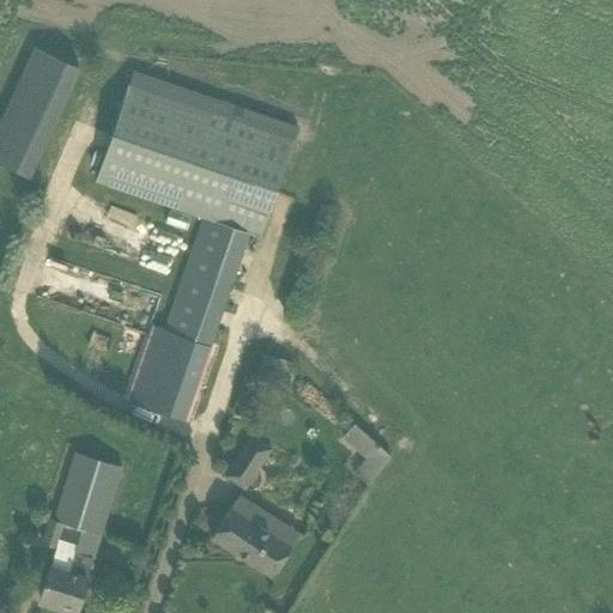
[(34,42),(0,125),(0,161),(38,176),(84,62),(34,42)]
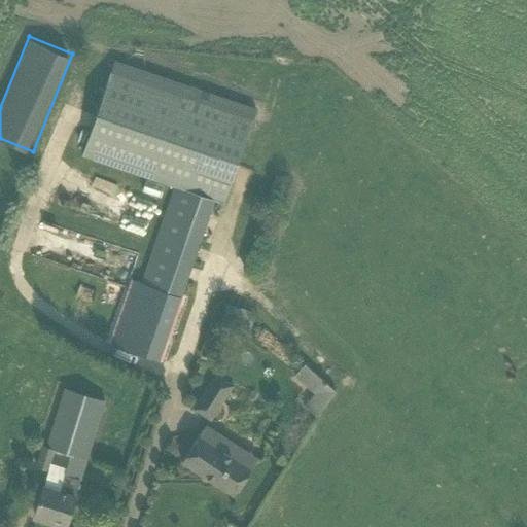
[(89,135),(81,154),(175,186),(140,283),(179,297),(181,293),(186,278),(189,269),(214,200),(223,203),(236,166),(237,164),(251,121),(232,114),(144,84),(111,73),(110,72),(95,116),(91,128),(89,135)]
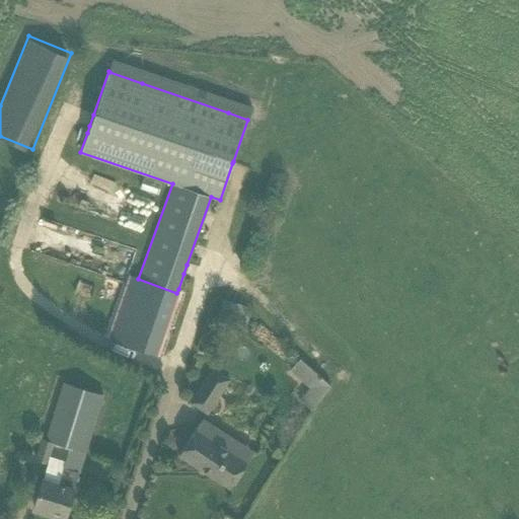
[(131,277),(109,338),(155,354),(176,293),(138,279),(131,277)]
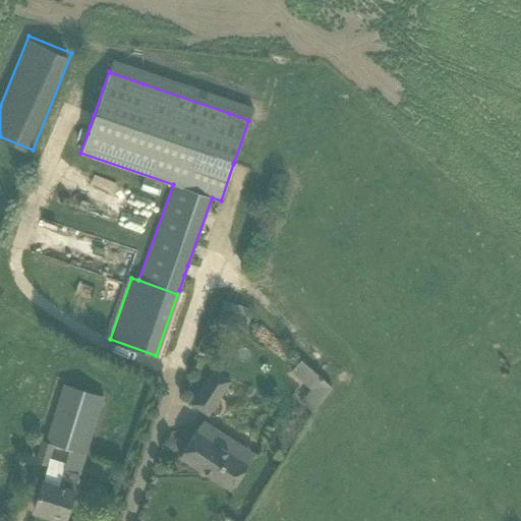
[(292,371),(304,383),(313,372),(301,361),(292,371)]
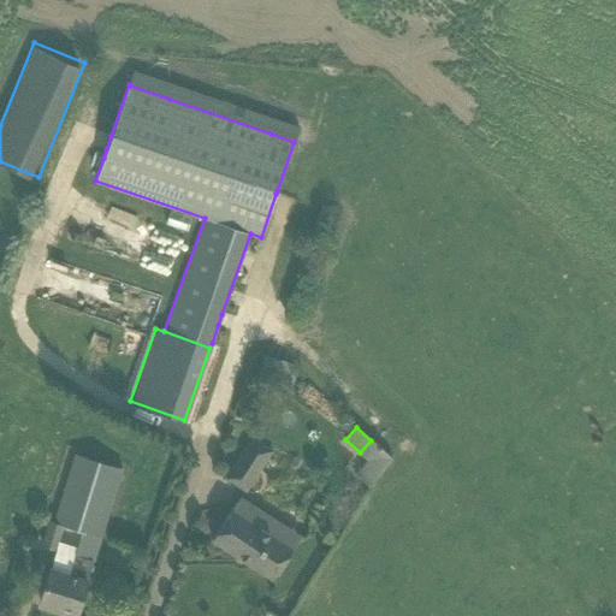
[(272,449),(252,437),(225,477),(246,490),(272,449)]
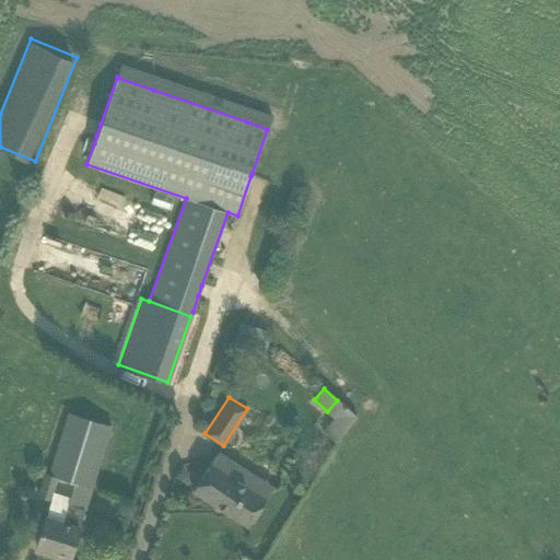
[(48,475),(48,476),(58,478),(76,483),(91,488),(111,426),(90,419),(68,412),(48,475)]
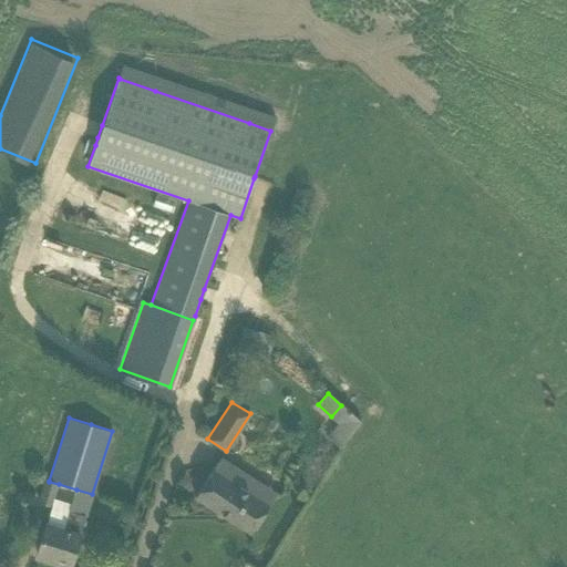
[(274,497),(217,462),(195,496),(250,533),(274,497)]
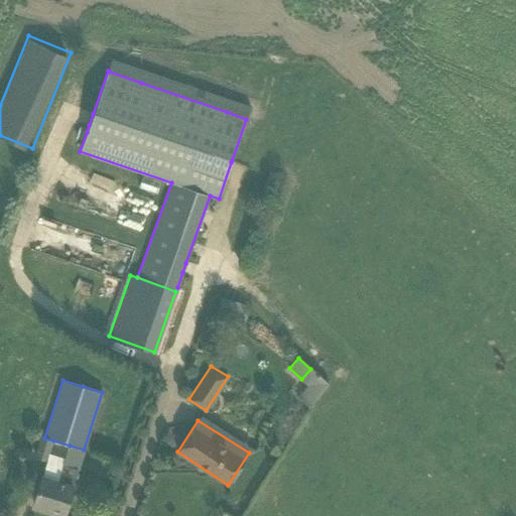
[(41,437),(35,456),(47,460),(53,440),(44,438),(41,437)]
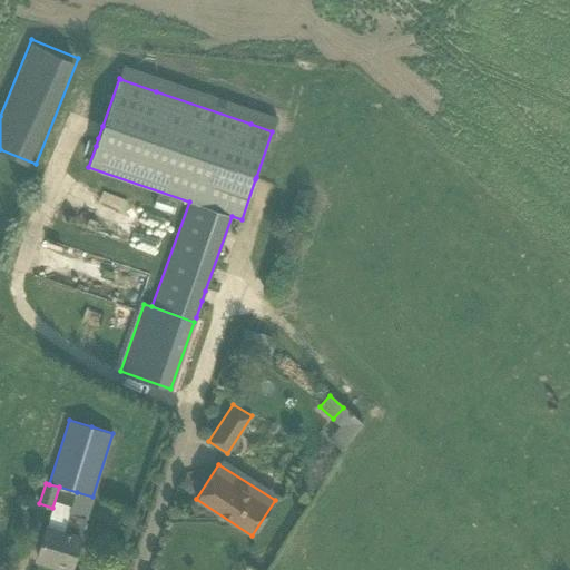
[(43,534),(37,556),(71,567),(92,497),(77,492),(66,530),(47,524),(47,526),(43,534)]
